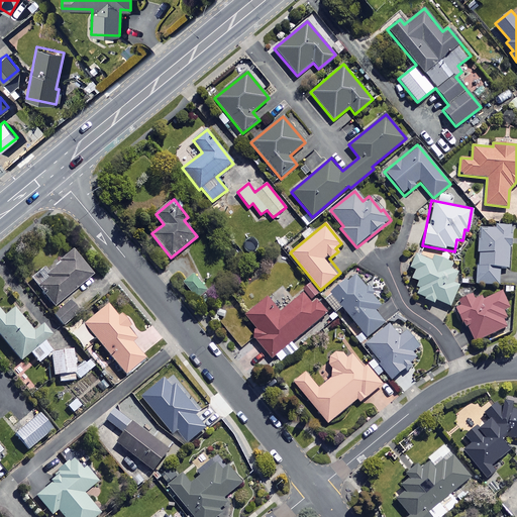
[(494,224),(494,227),(479,226),(476,283),(499,285),(500,267),(508,268),(511,226),(494,224)]
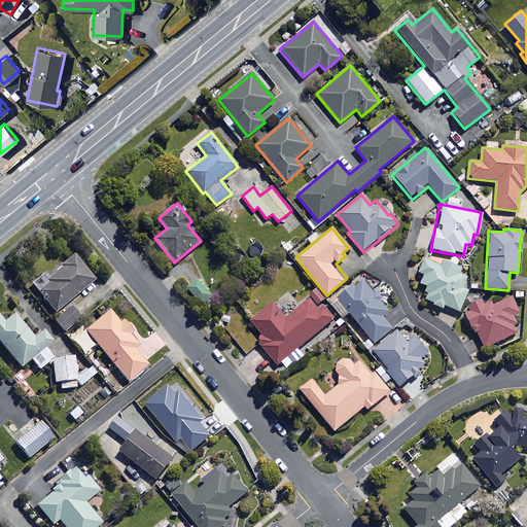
[(92,279),(72,254),(45,276),(42,272),(28,283),(53,312),(92,279)]
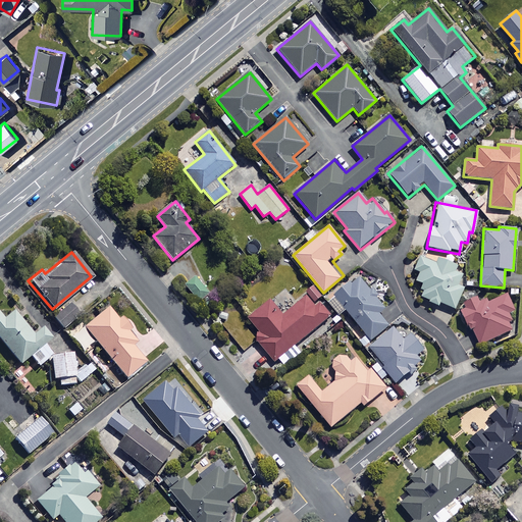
[(421,294),(428,297),(427,301),(438,305),(440,302),(455,307),(469,269),(436,256),(434,261),(419,255),(413,269),(418,271),(414,280),(420,283),(418,289),(423,290),(421,294)]
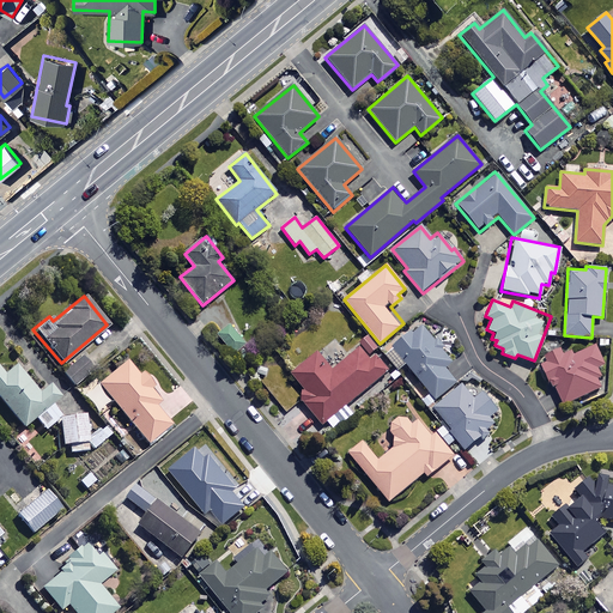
[(451,362),(420,323),(386,352),(394,363),(400,358),(434,399),(455,382),(443,368),(451,362)]
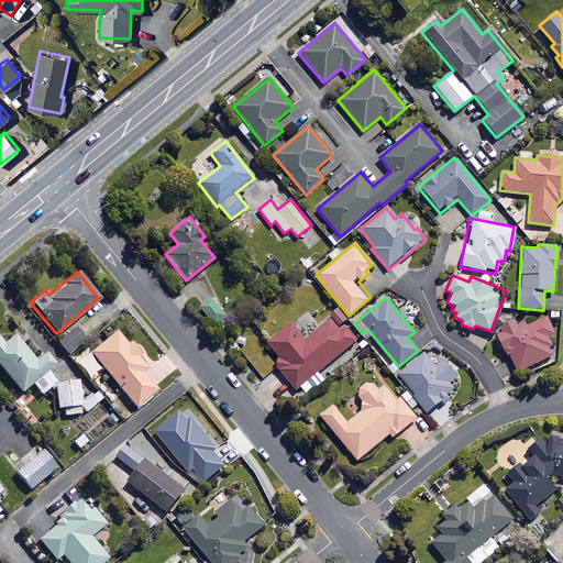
[(227,317),(212,298),(200,307),(213,326),(227,317)]
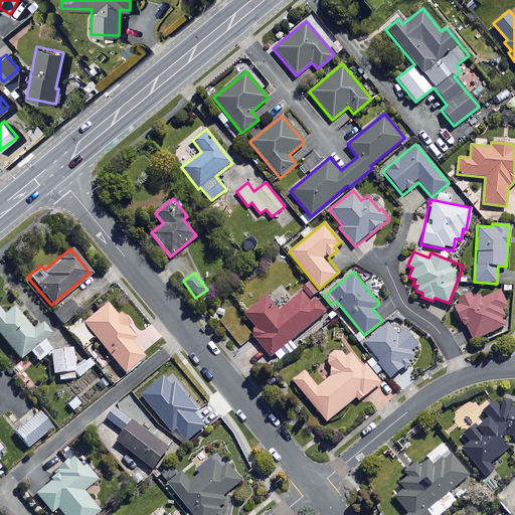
[(505,305),(497,290),(478,299),(475,291),(451,302),(461,324),(464,323),(472,340),(504,325),(497,309),(505,305)]
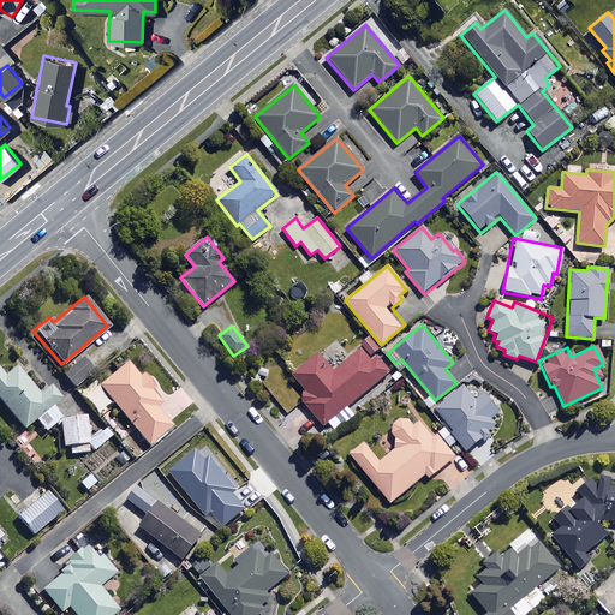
[(370,360),(360,348),(333,371),(317,352),(292,374),(306,393),(299,398),(322,425),(390,370),(377,354),(370,360)]
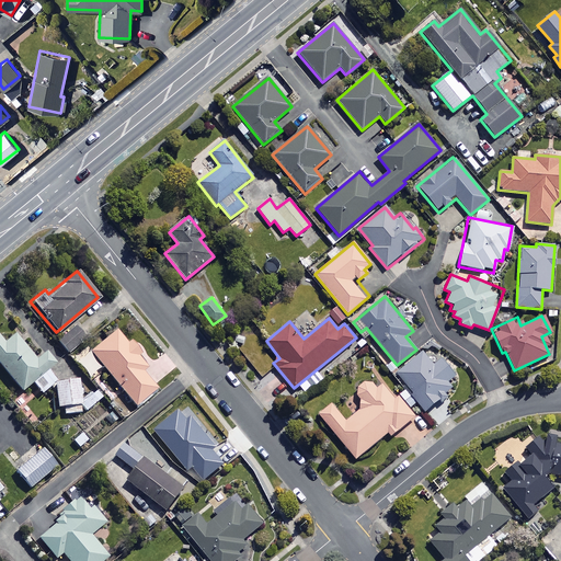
[(67,353),(83,340),(72,325),(55,339),(67,353)]
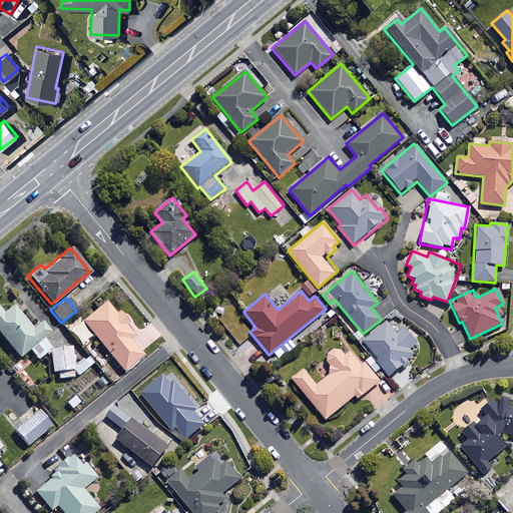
[(115,314),(104,301),(80,321),(122,371),(142,355),(128,339),(132,335),(123,324),(127,321),(119,311),(115,314)]
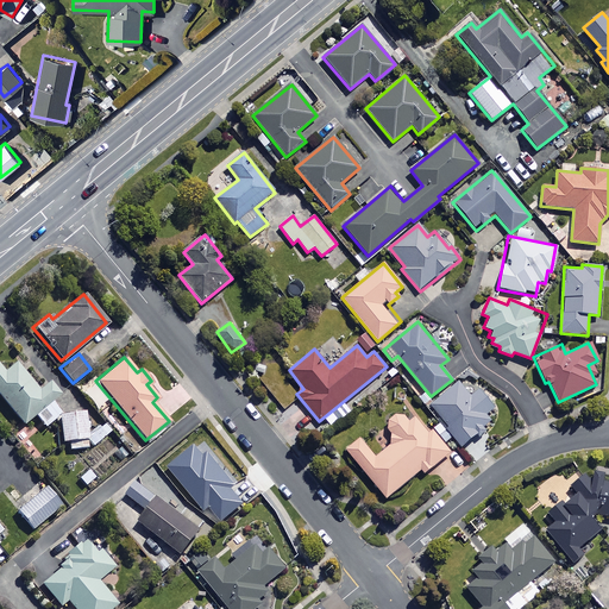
[(2,371),(0,369),(0,399),(22,424),(33,414),(43,427),(60,413),(49,401),(58,393),(48,381),(36,389),(13,362),(2,371)]
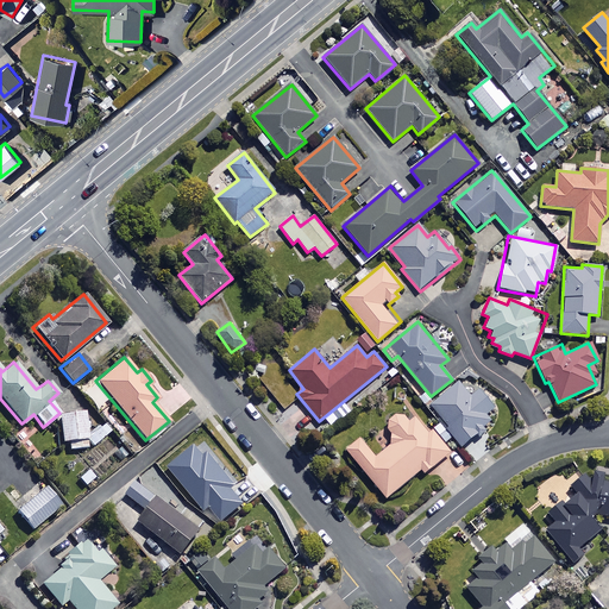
[(469,396),(458,382),(429,403),(462,445),(490,422),(484,414),(493,407),(478,389),(469,396)]
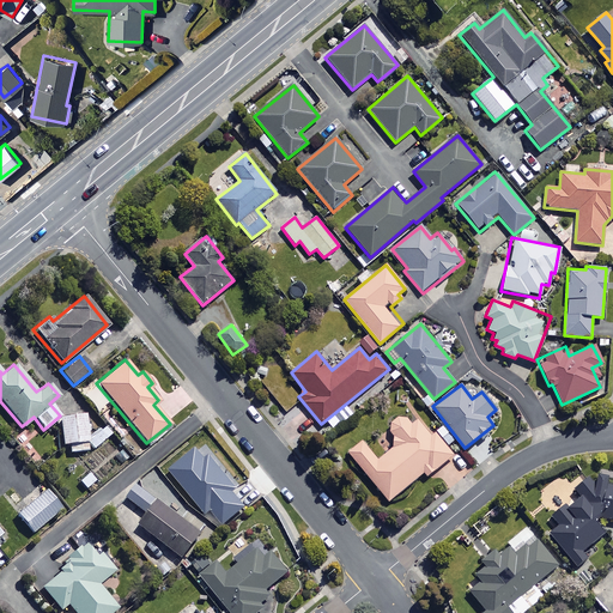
[(411,424),(402,414),(387,428),(393,436),(393,447),(377,460),(362,441),(347,453),(388,502),(423,472),(426,477),(451,455),(420,417),(411,424)]
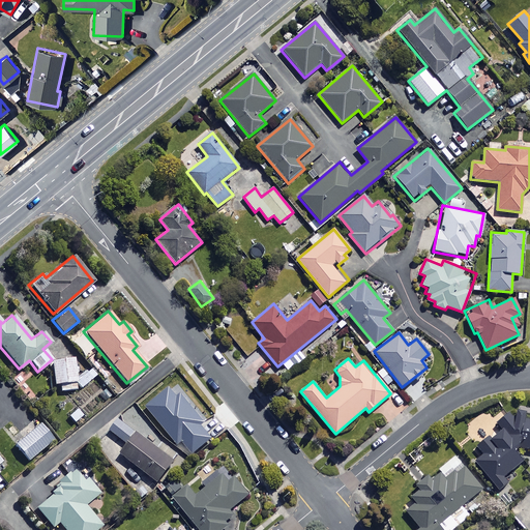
[(59,389),(81,387),(95,376),(88,366),(75,377),(72,360),(51,362),(53,383),(59,382),(59,389)]
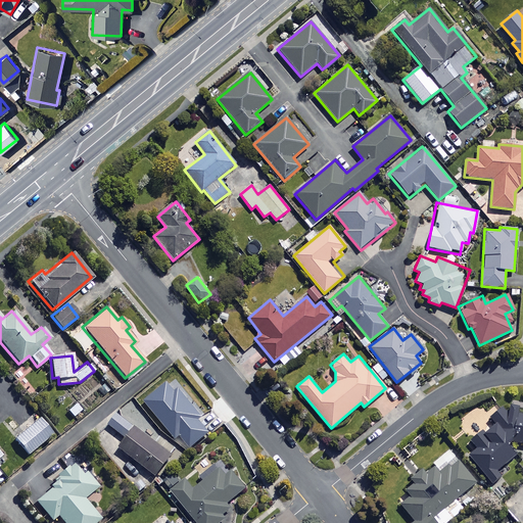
[(180,435),(189,447),(208,431),(198,419),(201,416),(179,387),(174,390),(167,380),(142,399),(175,439),(180,435)]
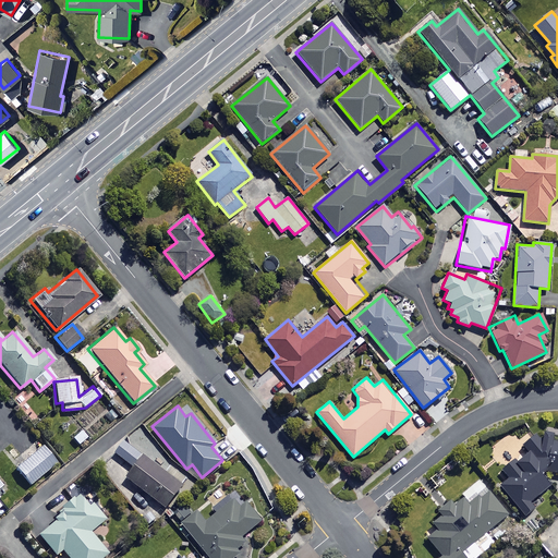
[(88,437),(81,427),(69,436),(76,446),(88,437)]
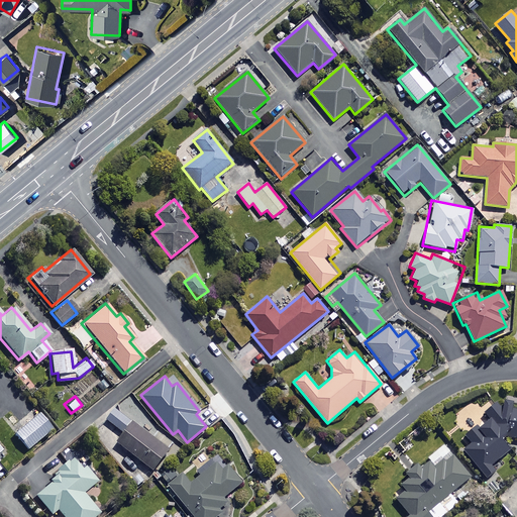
[(508,450),(499,438),(506,434),(508,421),(513,422),(510,436),(516,437),(516,411),(490,405),(487,420),(464,436),(471,443),(462,448),(484,477),(494,469),(491,463),(508,450)]
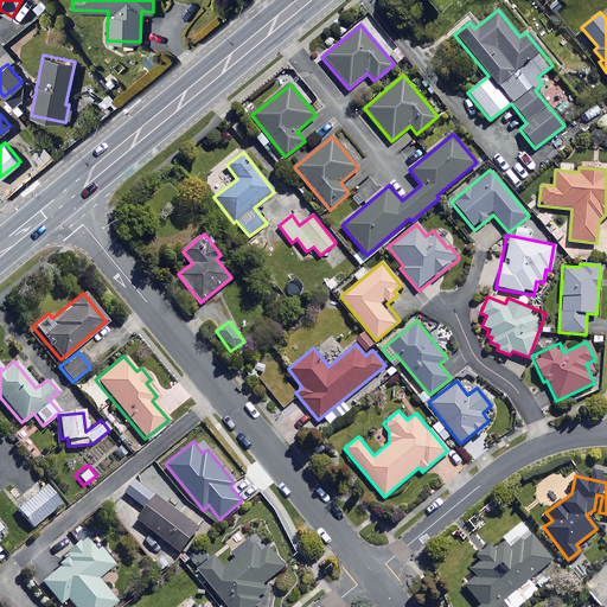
[(198,528),(135,478),(125,492),(145,509),(136,519),(178,551),(198,528)]
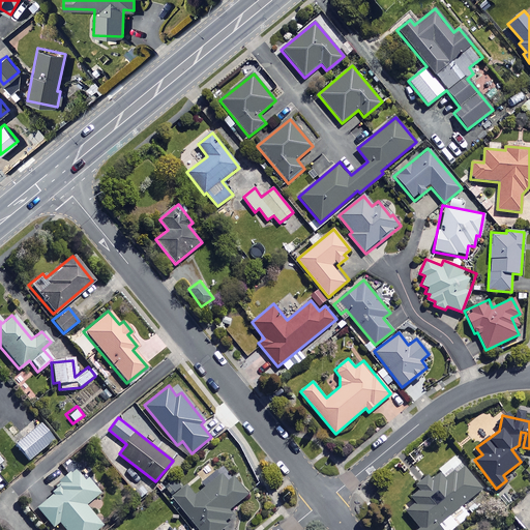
[(52,438),(38,422),(15,444),(27,460),(52,438)]
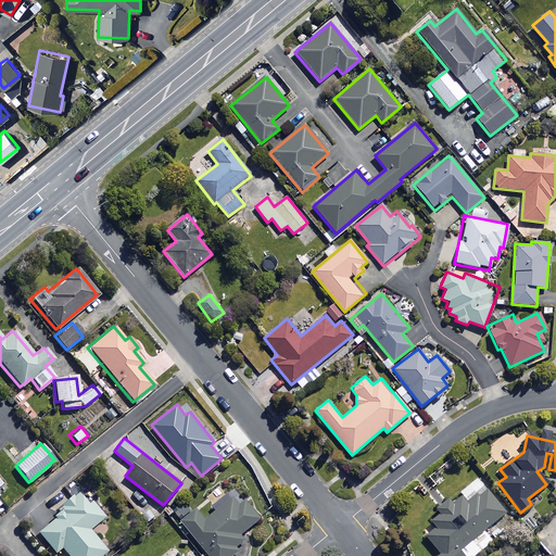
[(437,555),(472,555),(501,534),(492,523),(506,512),(487,488),(468,502),(462,493),(430,519),(436,526),(425,535),(440,554),(437,555)]
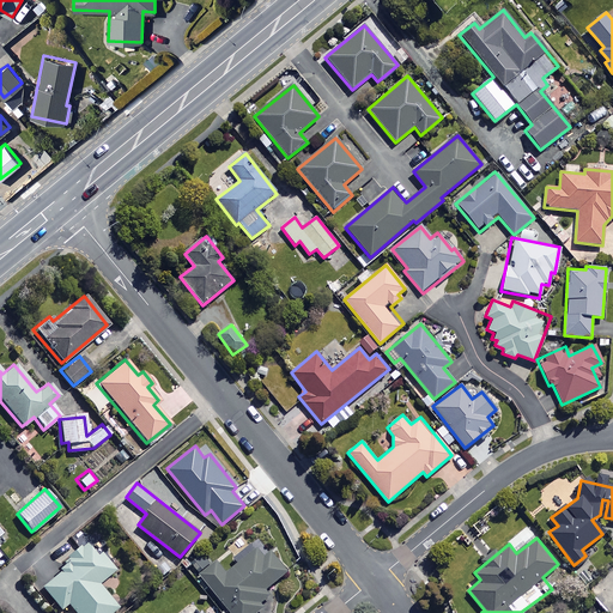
[(113,570),(87,540),(60,563),(64,568),(41,587),(59,608),(66,604),(74,612),(108,612),(116,607),(96,583),(113,570)]
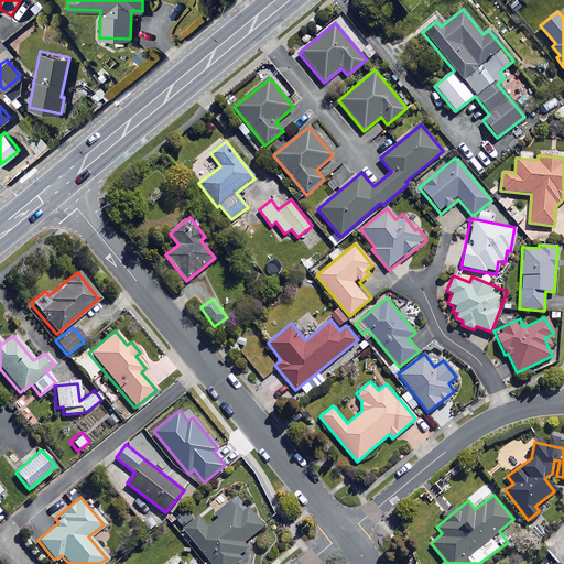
[(243,511),(234,499),(214,516),(217,519),(206,528),(190,507),(174,519),(212,563),(235,563),(241,559),(238,554),(247,548),(242,543),(264,525),(249,506),(243,511)]
